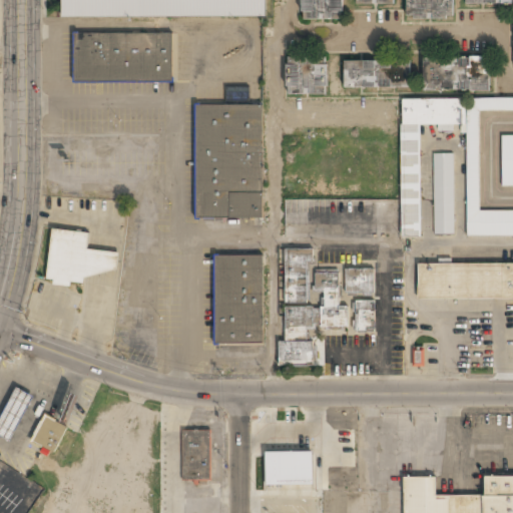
[(61,0),(61,19),(266,17),(266,0),(61,0)]
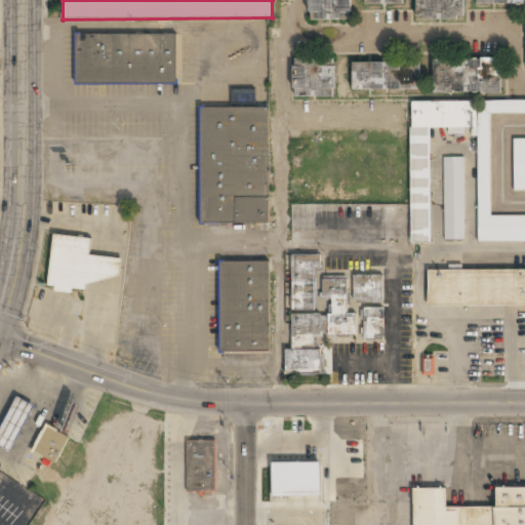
[(309,0),(309,21),(350,21),(350,0),(309,0)]
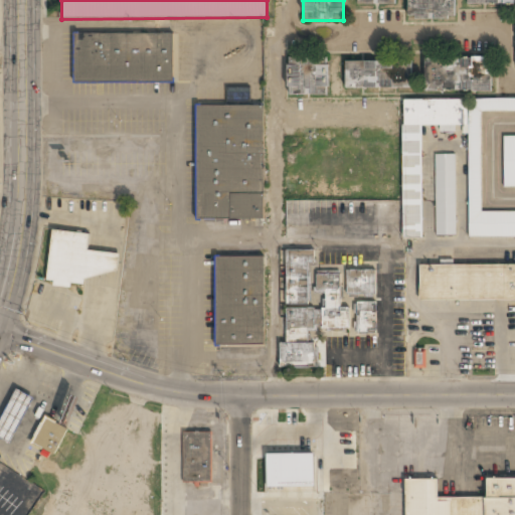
[(407,0),(407,19),(456,19),(456,0),(407,0)]
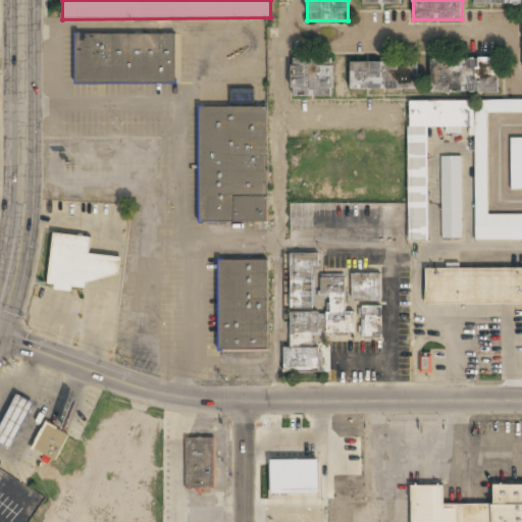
[(174,35),(73,35),(73,85),(174,84),(174,35)]
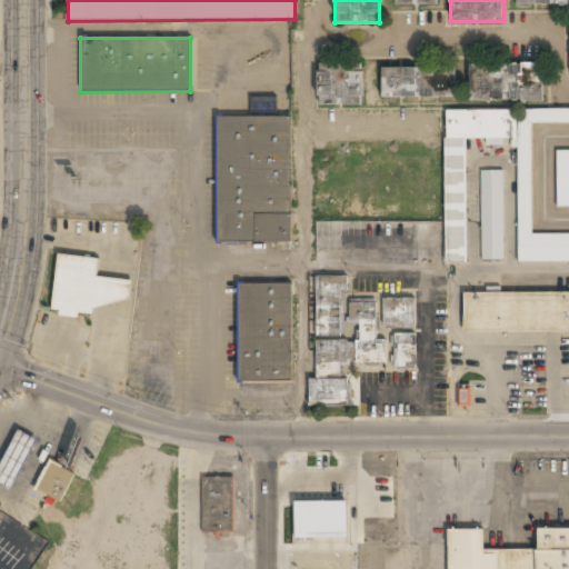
[(542,63),(469,63),(469,100),(542,100),(542,63)]
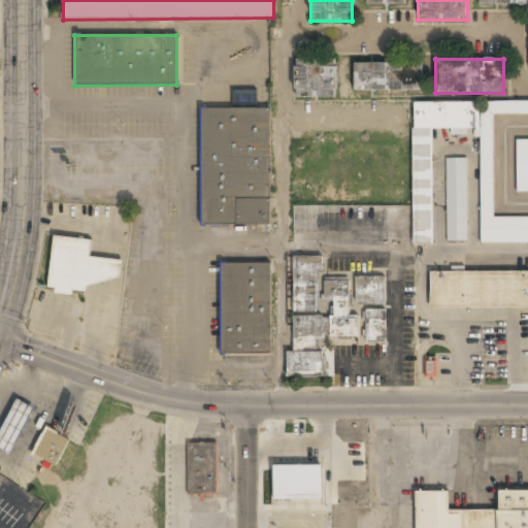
[(336,98),(336,60),(294,60),(294,98),(336,98)]
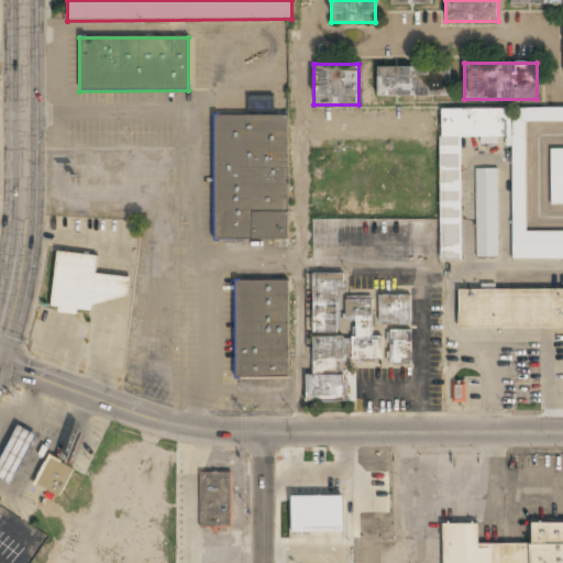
[(377,67),(377,98),(452,98),(452,67),(377,67)]
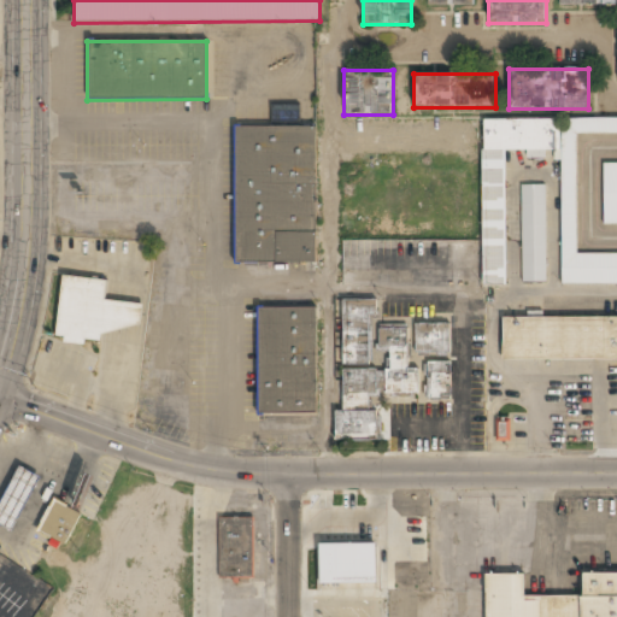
[(299,104),(271,104),(271,122),(300,122),(299,104)]
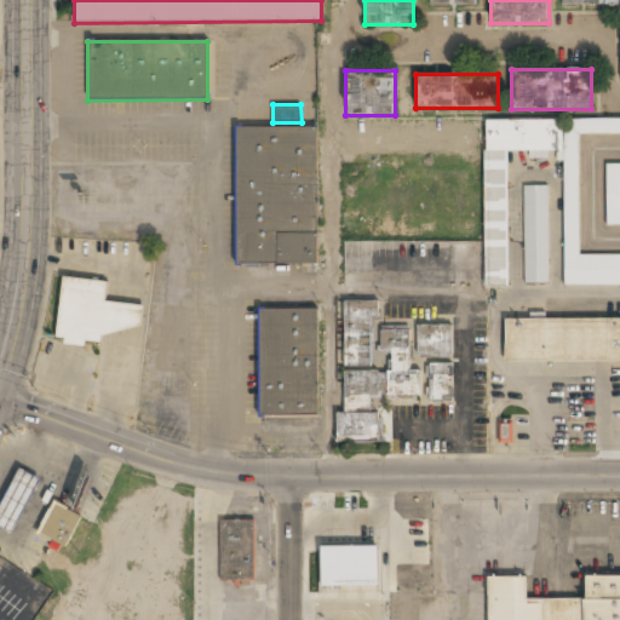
[(562,286),(619,286),(619,254),(580,254),(580,135),(619,135),(619,120),(484,120),(484,286),(507,286),(507,151),(529,151),(529,156),(562,156),(562,286)]
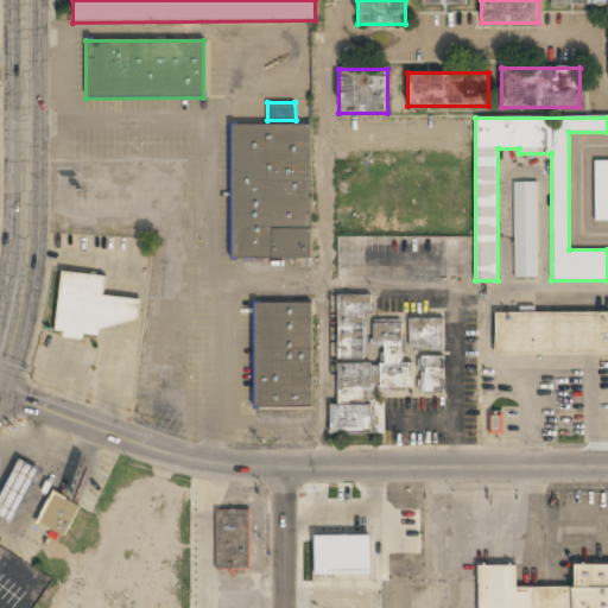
[(311,125),(230,125),(230,260),(311,260),(311,125)]
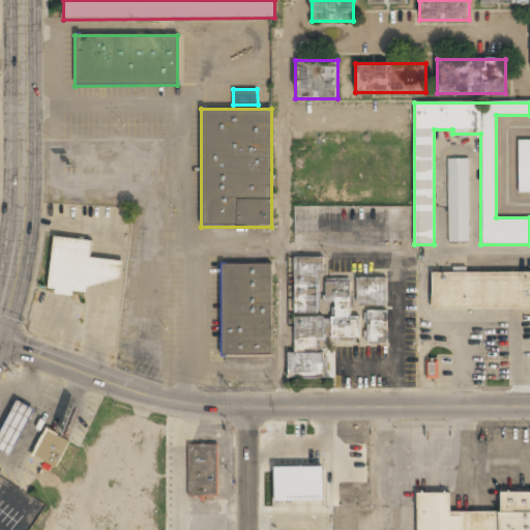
[(519,193),(529,193),(529,141),(519,141),(519,193)]
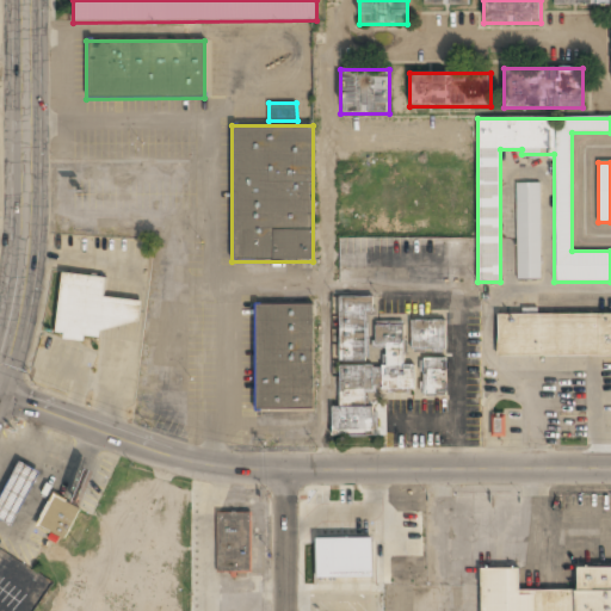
[(541,185),(517,185),(517,281),(541,279),(541,185)]
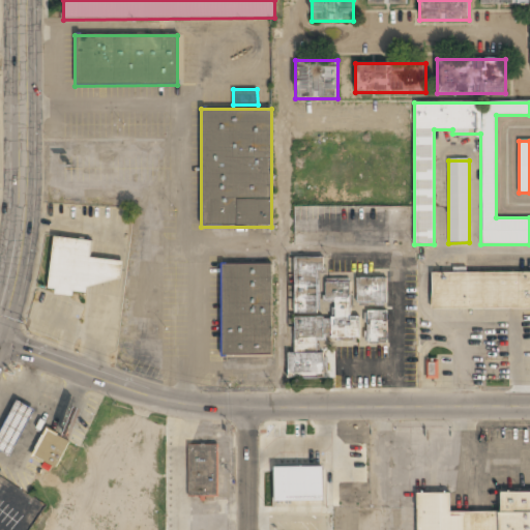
[(92,241),(53,238),(48,292),(88,295),(89,281),(119,283),(121,261),(90,259),(92,241)]
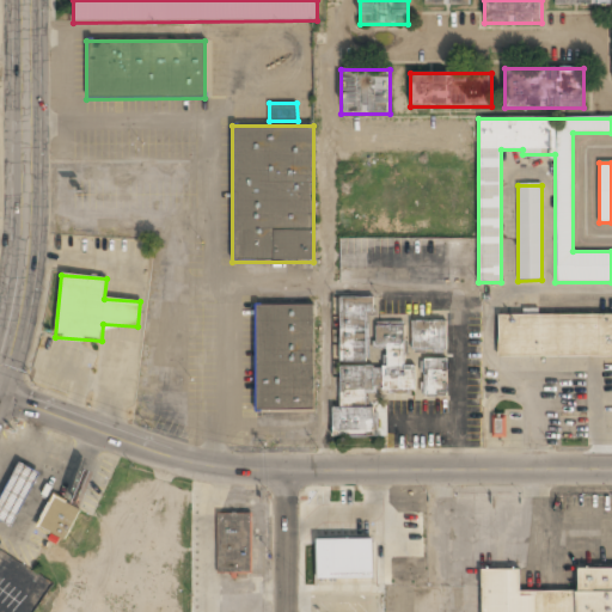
[(332,436),(374,438),(375,408),(368,408),(368,391),(415,392),(416,366),(405,366),(405,323),(375,323),(375,349),(386,349),(385,366),(369,366),(371,298),(340,298),(337,408),(332,408),(332,436)]
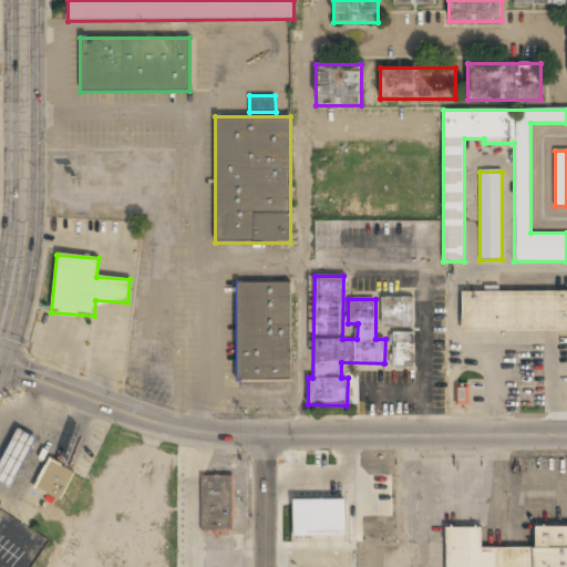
[(236,282),(235,381),(290,381),(291,282),(236,282)]
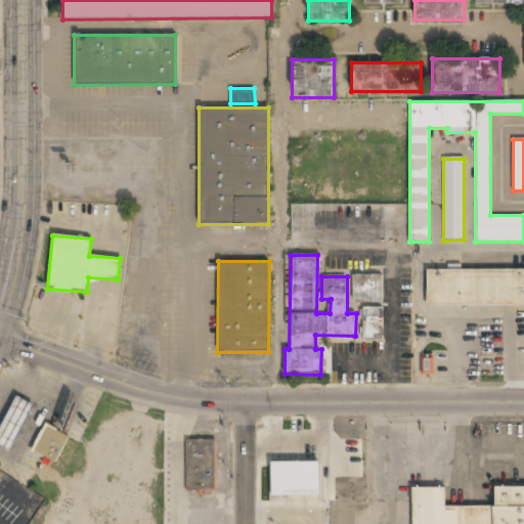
[(523,269),(426,269),(426,307),(523,307),(523,269)]
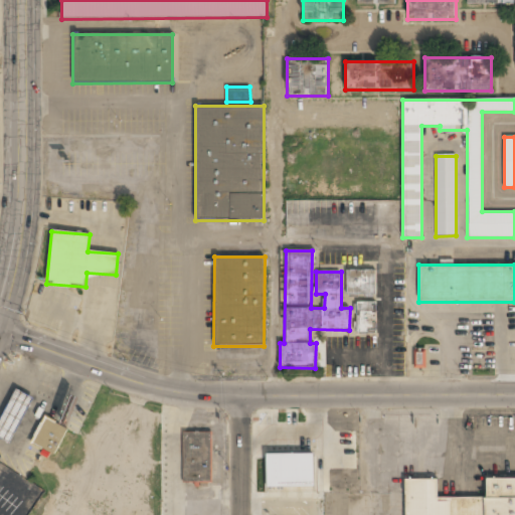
[(345,271),(345,297),(375,297),(375,271),(345,271)]
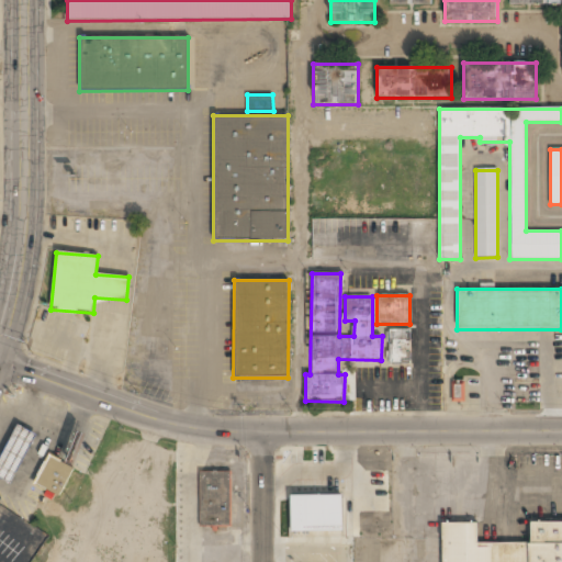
[(411,330),(389,330),(389,366),(411,366),(411,330)]
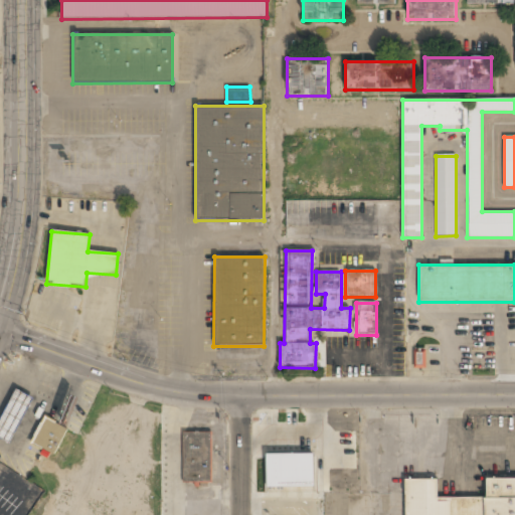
[(424,352),(416,352),(416,368),(424,368),(424,352)]
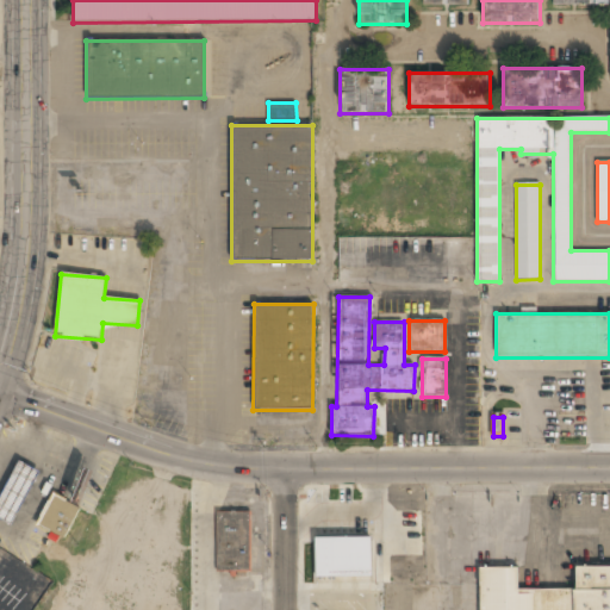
[(19,461),(0,497),(0,517),(12,523),(39,471),(19,461)]
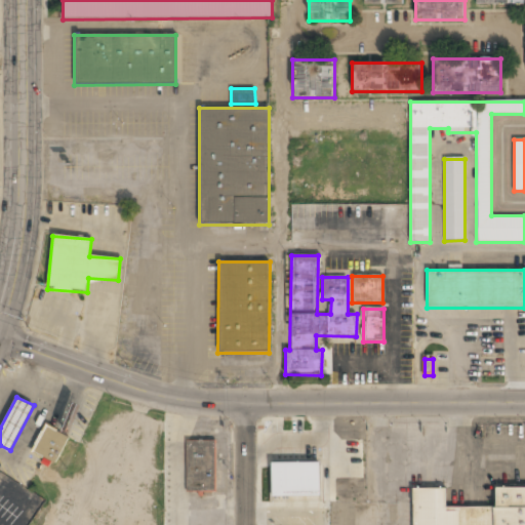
[(46,423),(31,451),(42,457),(43,456),(54,462),(69,437),(56,431),(57,430),(46,423)]
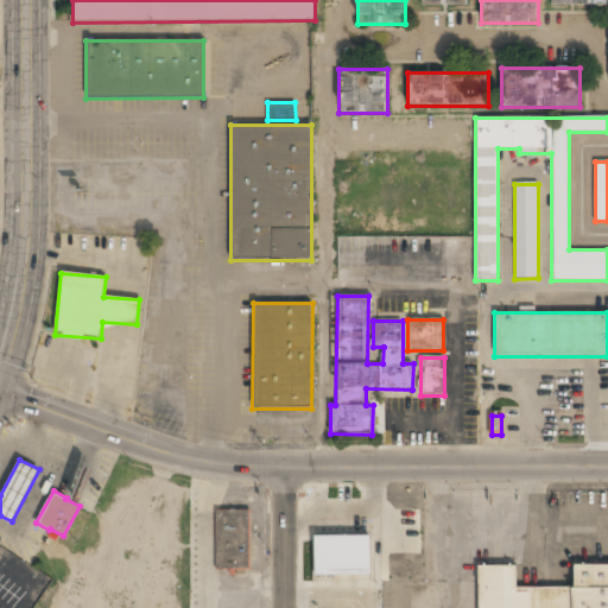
[(249,570),(249,510),(215,510),(215,570),(249,570)]
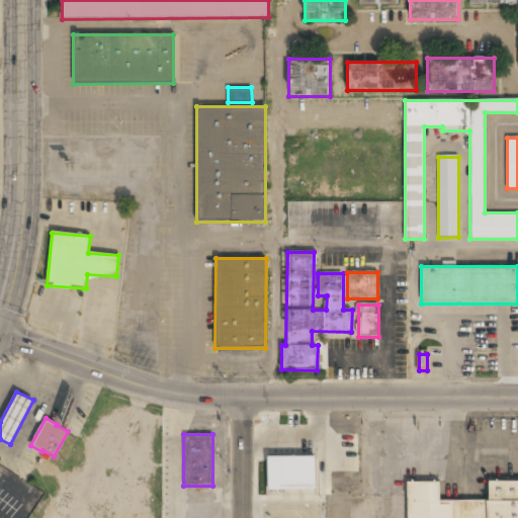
[(316,455),(268,456),(268,490),(316,490),(316,455)]
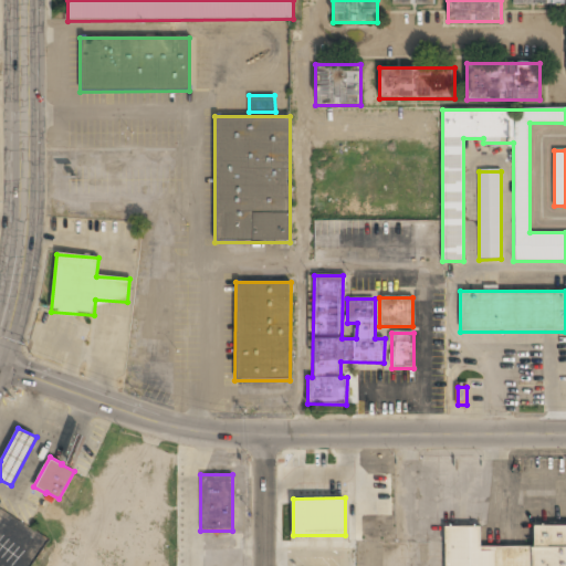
[(446,565),(565,565),(565,526),(535,526),(535,547),(481,547),(481,527),(446,527),(446,565)]
